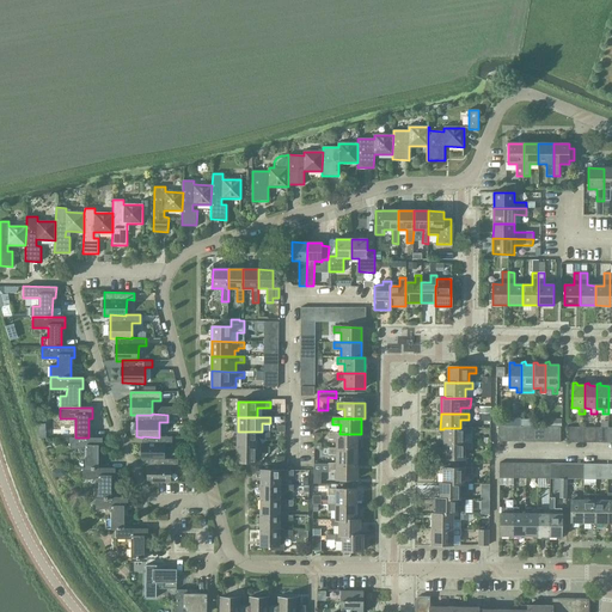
[(533,441),(533,427),(521,427),(521,441),(533,441)]
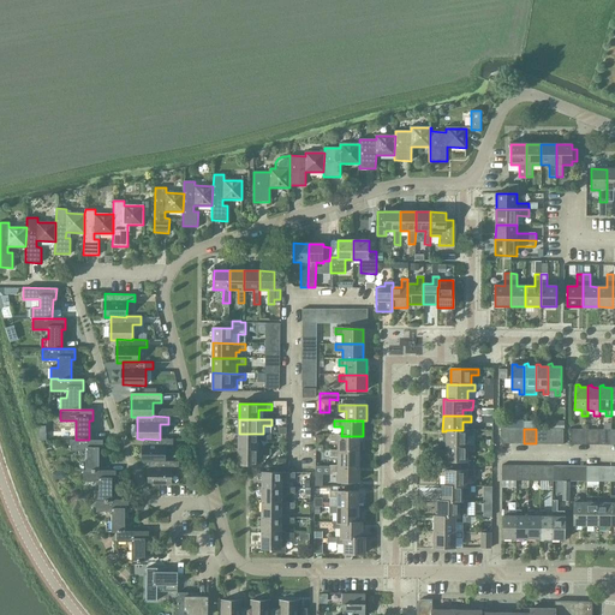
[(548,429),(536,429),(536,443),(548,445),(548,429)]
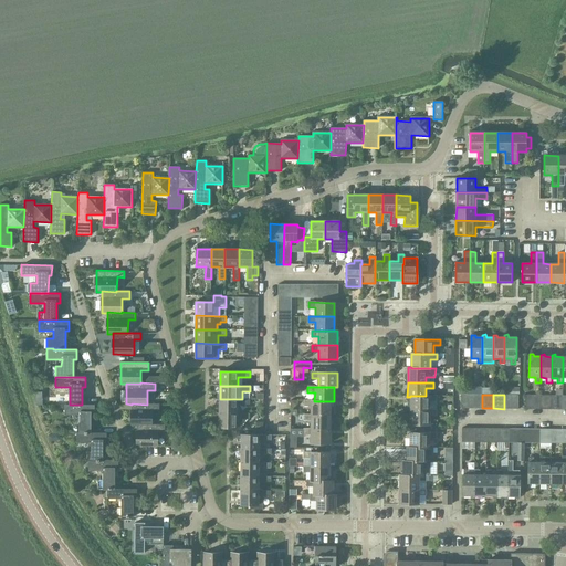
[(429,401),(437,401),(437,396),(426,396),(410,396),(410,397),(410,410),(429,410),(429,401)]
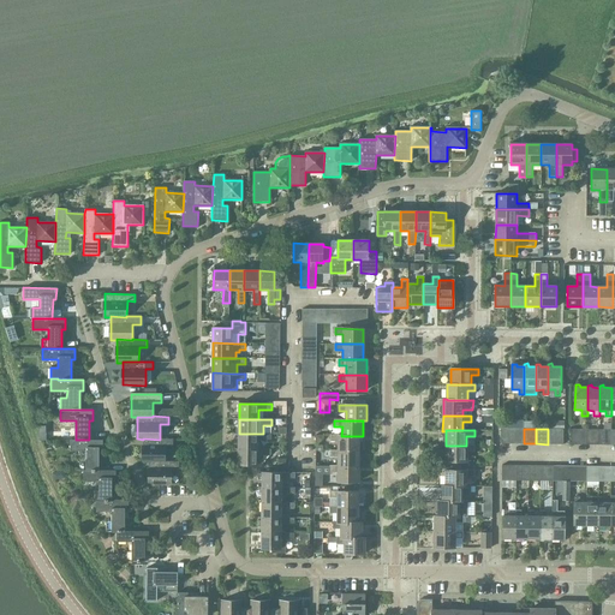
[(586,445),(598,445),(599,430),(587,430),(586,445)]
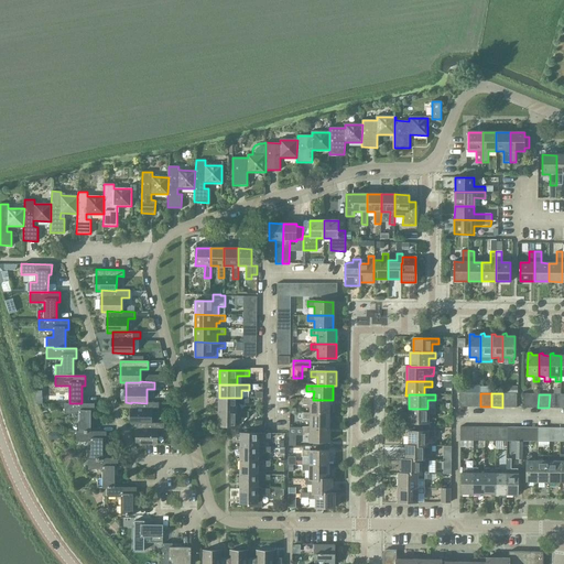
[(561,394),(550,394),(549,408),(560,408),(561,394)]
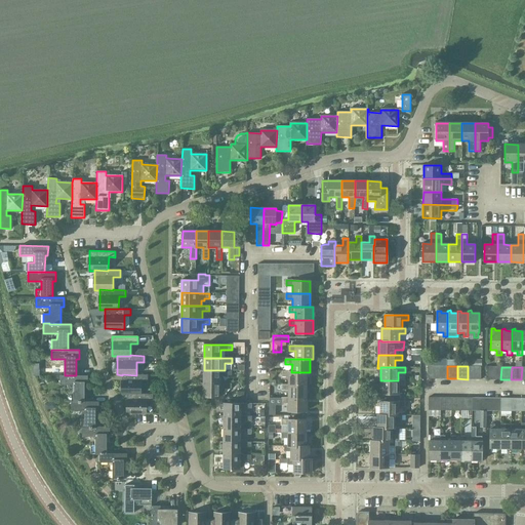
[(204,370),(203,384),(219,384),(220,375),(232,376),(232,370),(225,370),(220,370),(204,370)]
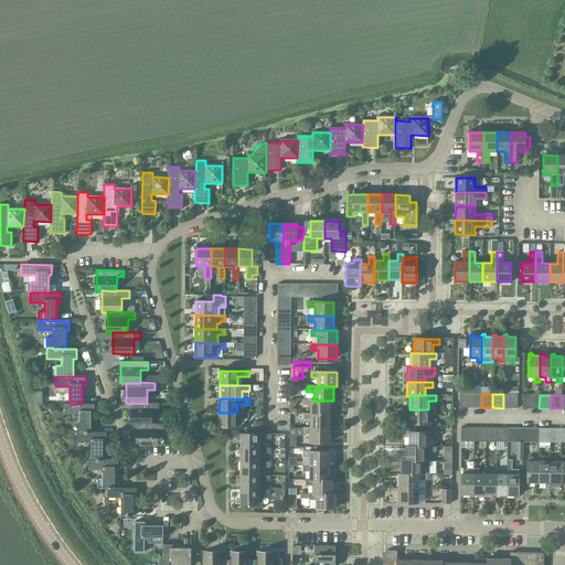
[(311,413),(311,414),(311,415),(329,415),(329,401),(313,401),(313,400),(307,400),(304,400),(304,405),(311,405),(311,413)]
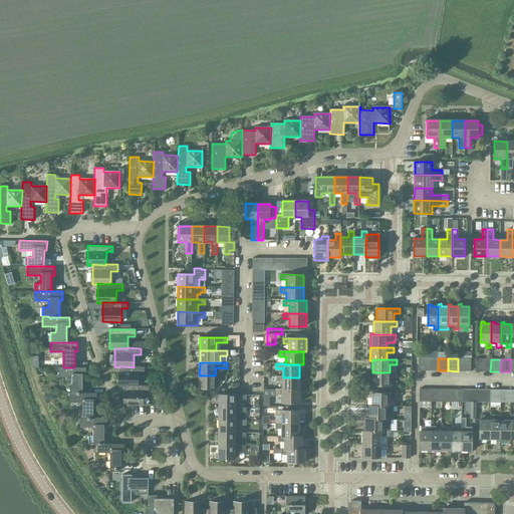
[(134,367),(119,366),(119,367),(119,386),(124,387),(124,386),(138,386),(139,372),(145,372),(145,366),(134,366),(134,367)]
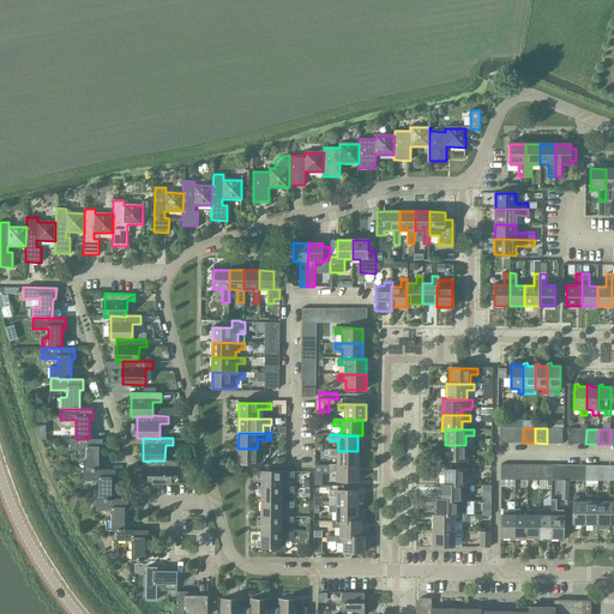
[(86,450),(85,469),(85,470),(98,470),(98,450),(103,451),(103,439),(89,439),(76,439),(71,439),(70,450),(86,450)]
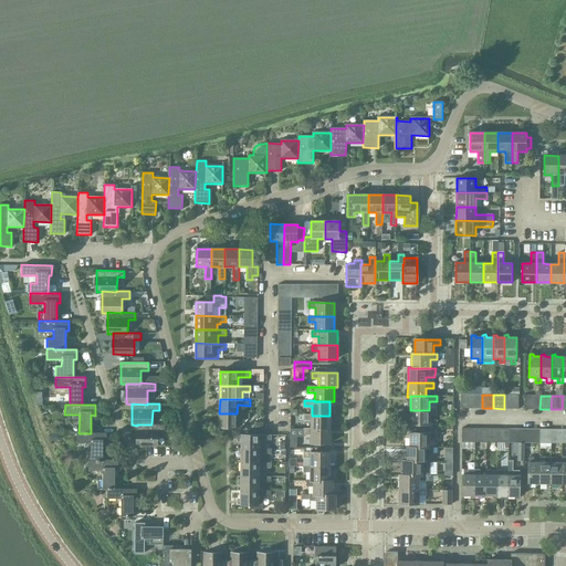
[(437,410),(429,410),(410,410),(410,425),(417,425),(417,428),(423,428),(423,425),(429,425),(429,416),(436,416),(437,410)]
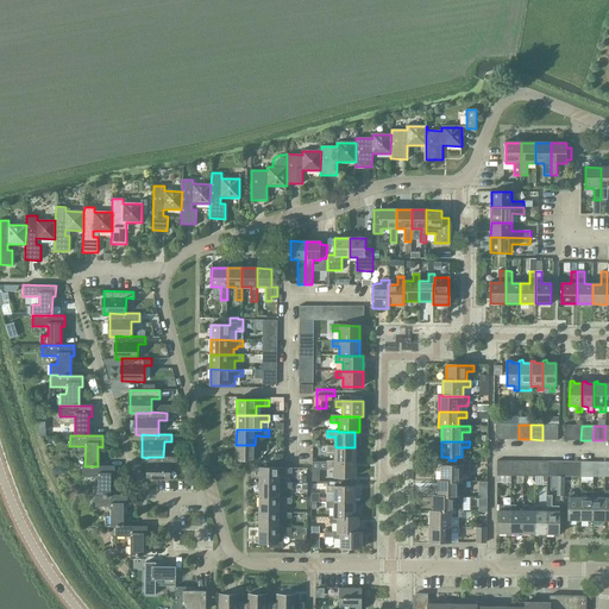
[(269,445),(255,445),(236,445),(236,460),(255,460),(255,451),(269,451),(269,445)]
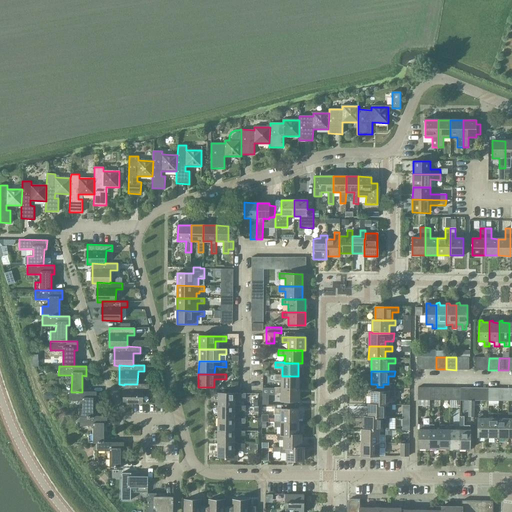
[(271,375),(271,380),(275,380),(275,381),(282,381),(282,388),(298,388),(298,376),(282,376),(282,375),(271,375)]
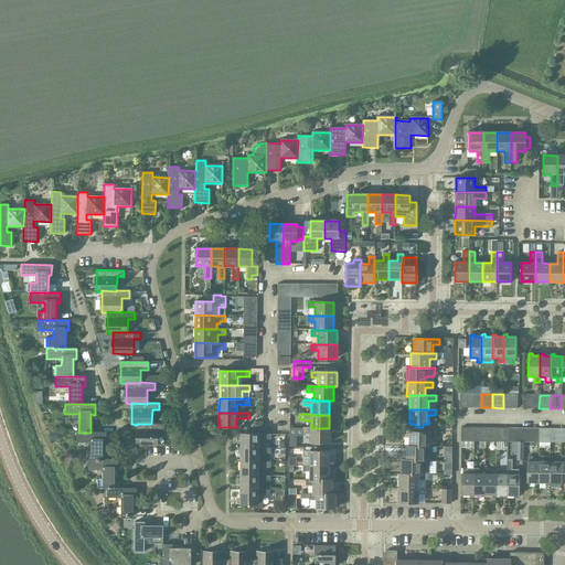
[(164,424),(151,424),(137,424),(137,425),(137,445),(157,445),(158,430),(164,432),(164,424)]
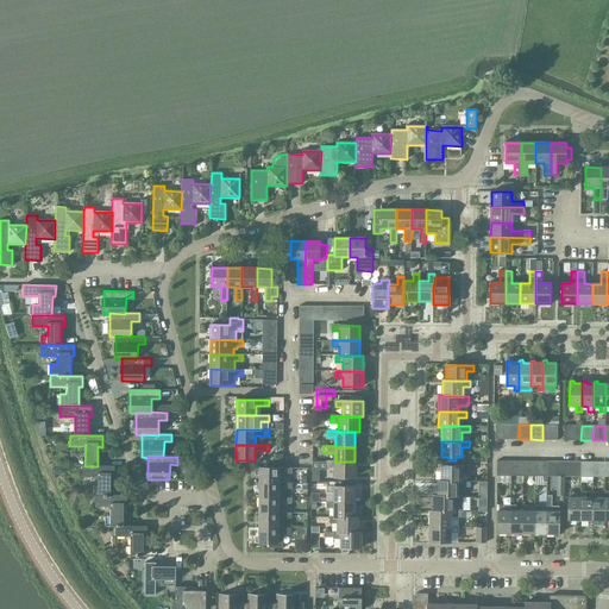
[(355,478),(355,462),(336,462),(327,462),(327,468),(334,468),(334,477),(355,478)]
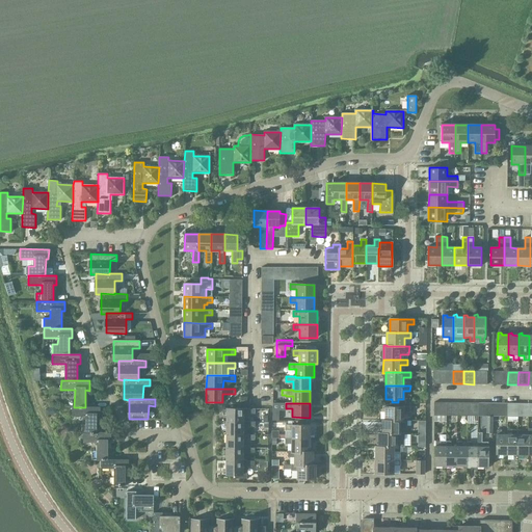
[(458,403),(448,403),(448,416),(458,416),(458,403)]
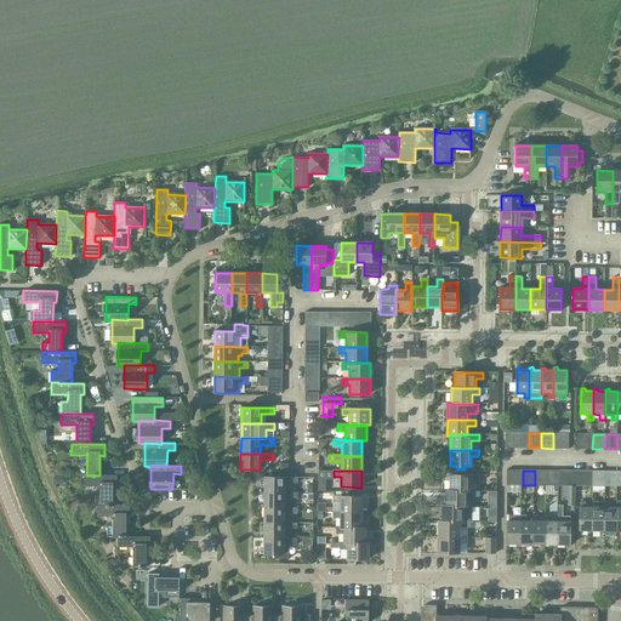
[(547,471),(535,471),(535,485),(547,485),(547,471)]
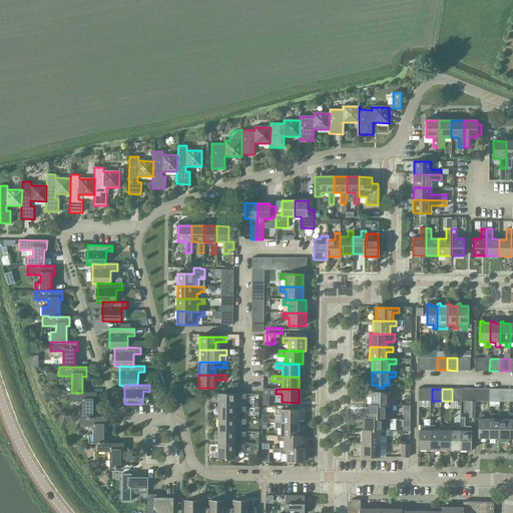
[(462,389),(452,389),(452,401),(462,402),(462,389)]
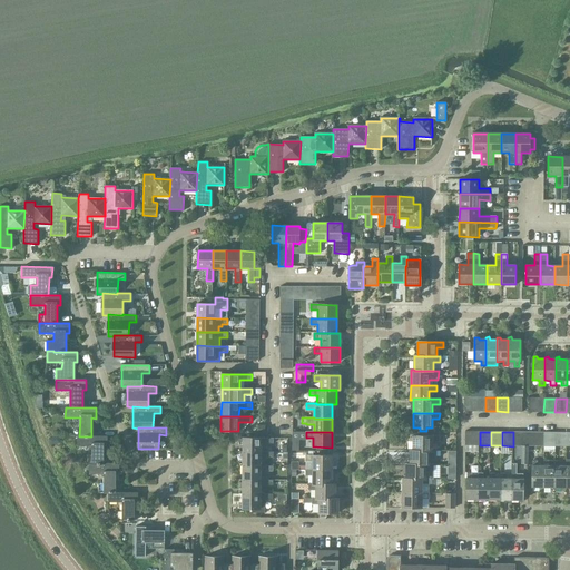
[(544,432),(536,432),(536,446),(544,446),(544,432)]
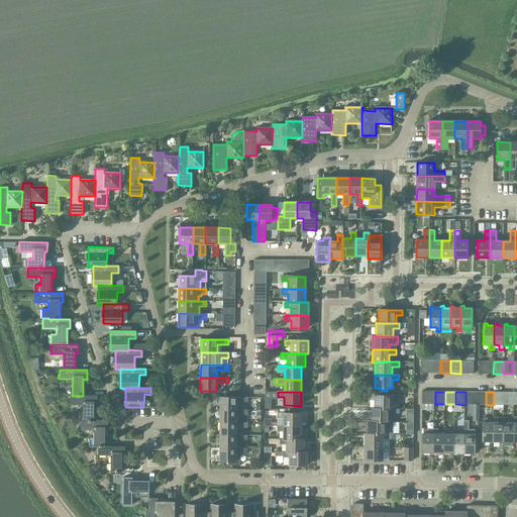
[(504,392),(494,392),(494,405),(504,405),(504,392)]
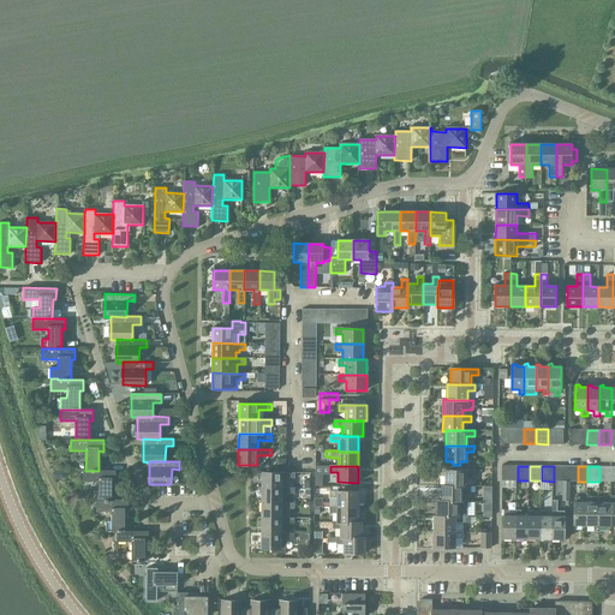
[(611,467),(599,466),(599,482),(610,482),(611,467)]
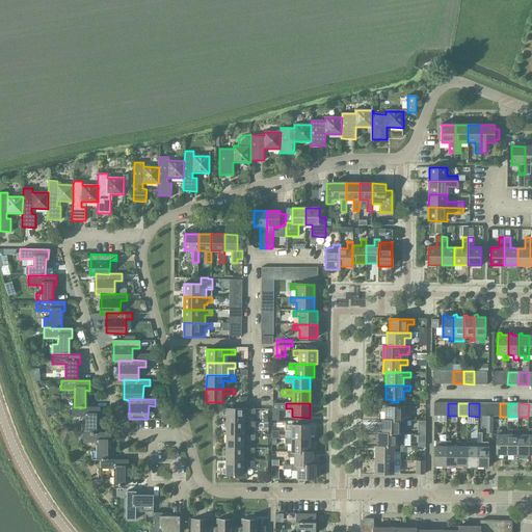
[(85,416),(85,433),(97,433),(97,417),(100,417),(100,407),(85,407),(74,407),(74,406),(72,406),(72,416),(85,416)]
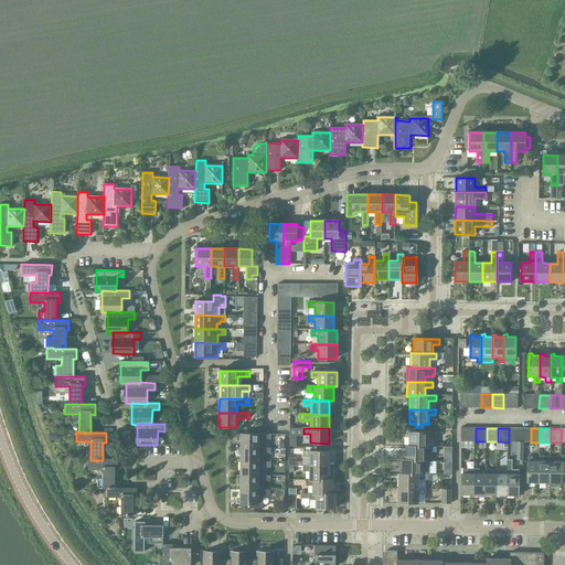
[(409,447),(428,447),(428,438),(435,438),(435,433),(409,433),(409,446),(409,447)]
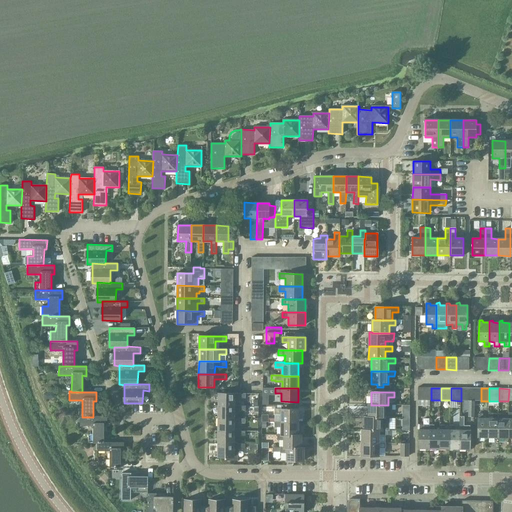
[(218,393),(218,406),(234,406),(234,398),(246,398),(246,394),(218,393)]
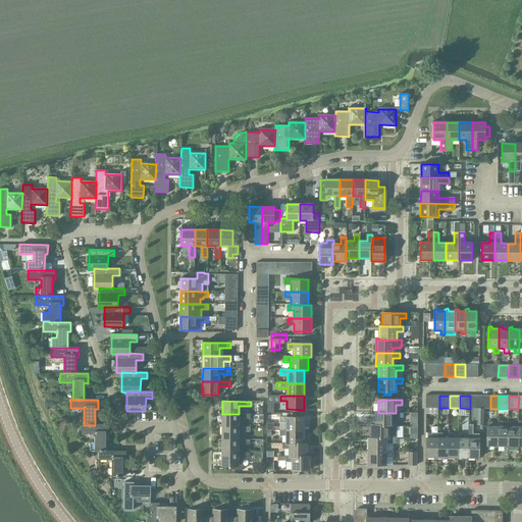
[(399,413),(396,413),(378,413),(378,412),(375,412),(375,425),(393,426),(393,417),(399,418),(399,413)]
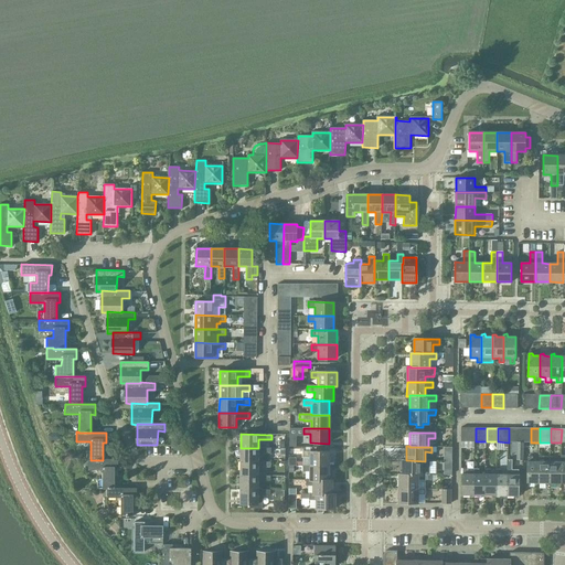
[(310,457),(310,466),(329,466),(329,451),(310,451),(310,447),(304,447),(304,457),(310,457)]
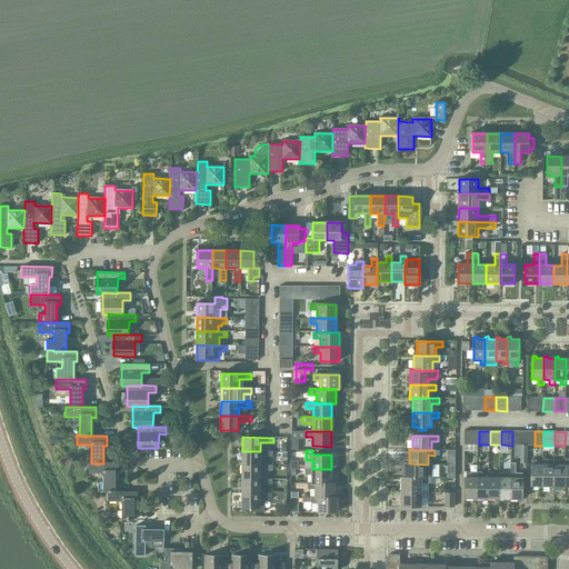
[(242,451),(242,465),(260,466),(260,457),(273,457),(273,451),(260,451),(242,451)]
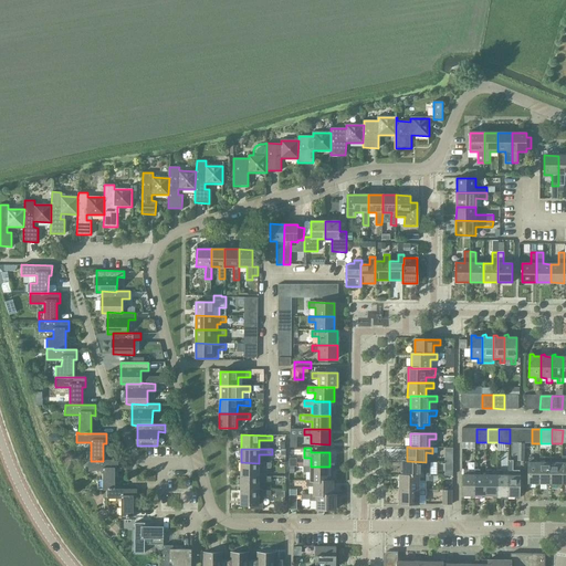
[(540,483),(540,462),(533,462),(533,458),(530,457),(528,462),(528,483),(536,483),(536,486),(541,486),(541,483),(540,483)]
